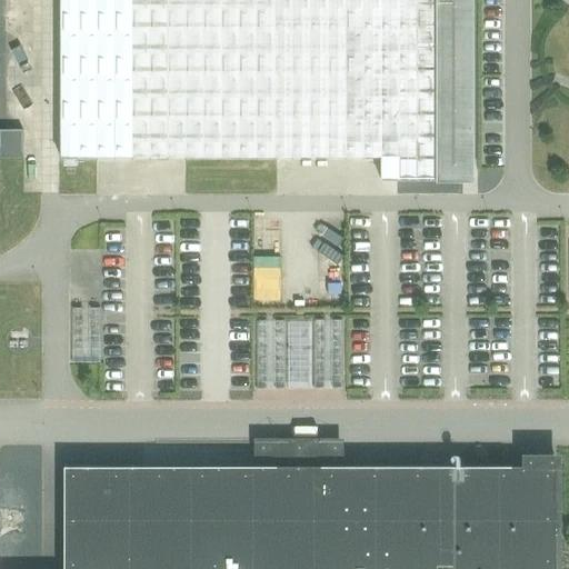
[(435,165),(435,0),(59,0),(59,107),(59,165),(165,165),(351,165),(398,165),(416,165),(435,165)]
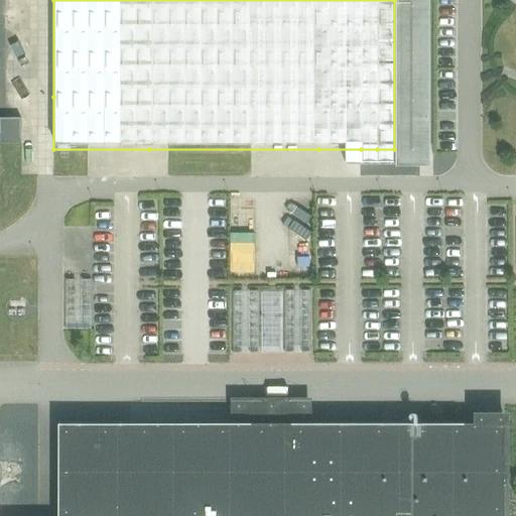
[(394,0),(394,149),(377,149),(379,162),(395,162),(395,166),(430,166),(429,0),(394,0)]
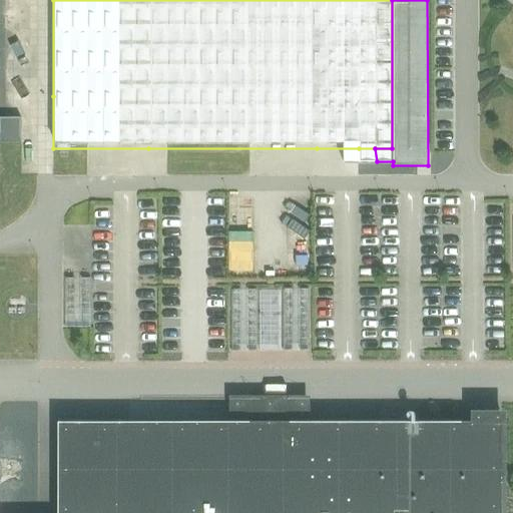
[(21,117),(0,117),(0,142),(21,142),(21,117)]
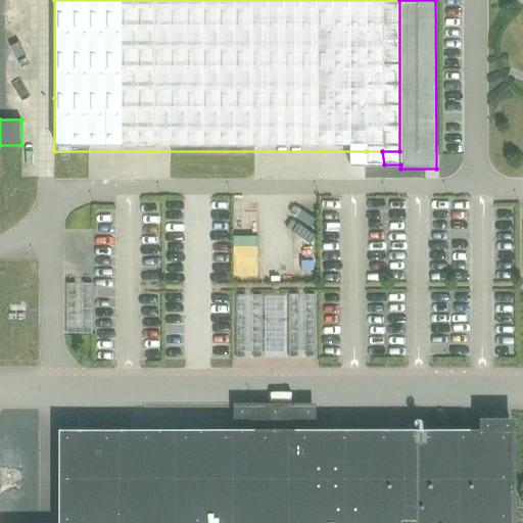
[(91,330),(94,280),(72,279),(68,329),(91,330)]
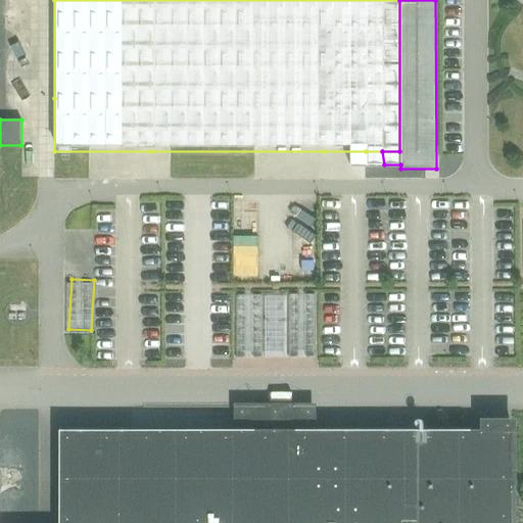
[(235,332),(234,354),(244,354),(245,333),(235,332)]
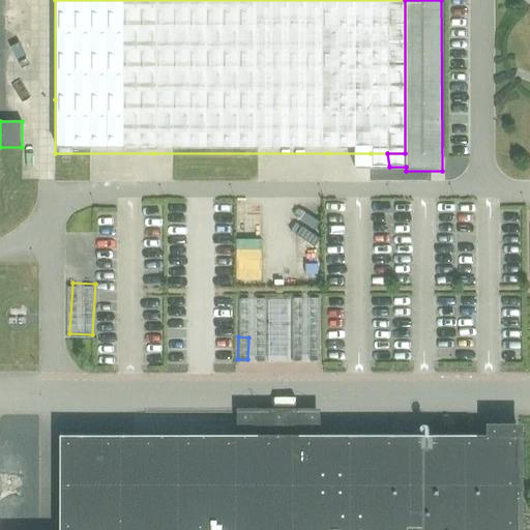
[(270,343),(271,364),(282,364),(281,343),(270,343)]
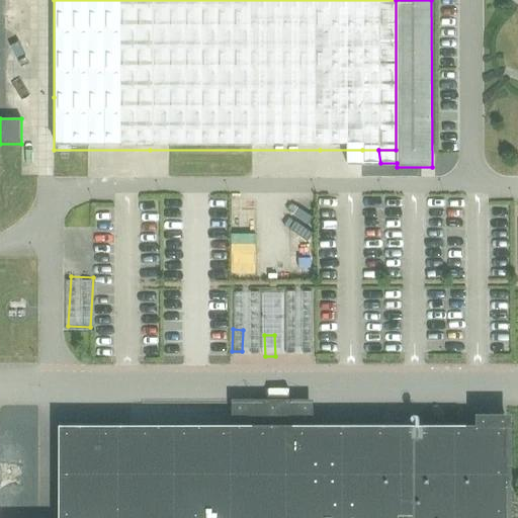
[(313,400),(232,400),(232,427),(60,427),(59,517),(506,517),(507,487),(511,487),(511,415),(476,415),(476,426),(313,426),(313,400)]
